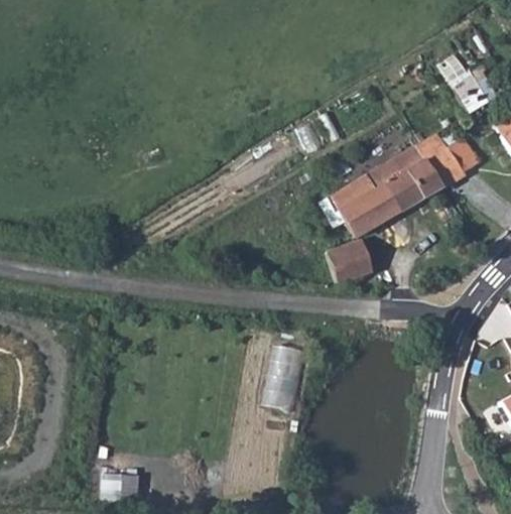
[(500,97),(482,69),(472,76),(490,103),(500,97)]
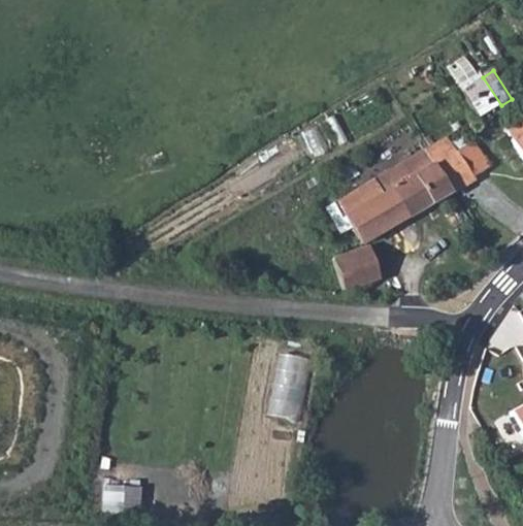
[(501,105),(483,77),(463,90),(482,118),(501,105)]
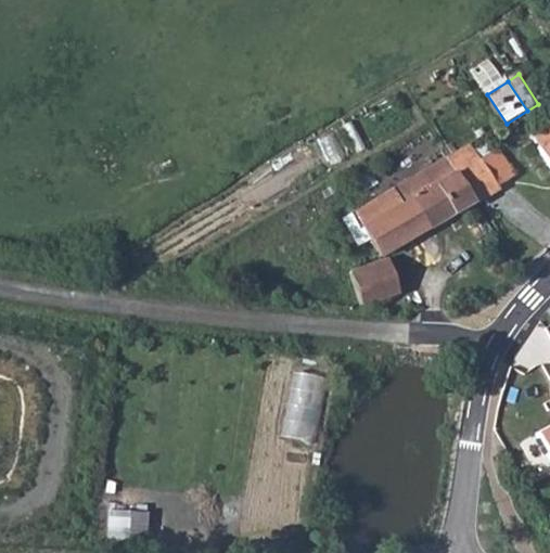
[(549,127),(535,137),(549,161),(549,127)]
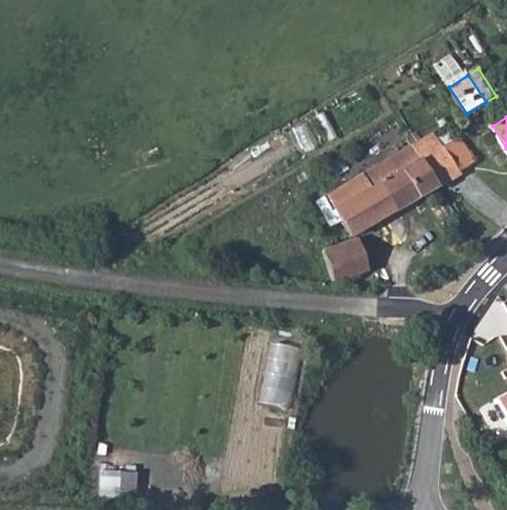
[(446,149),(439,136),(418,148),(426,160),(446,149)]
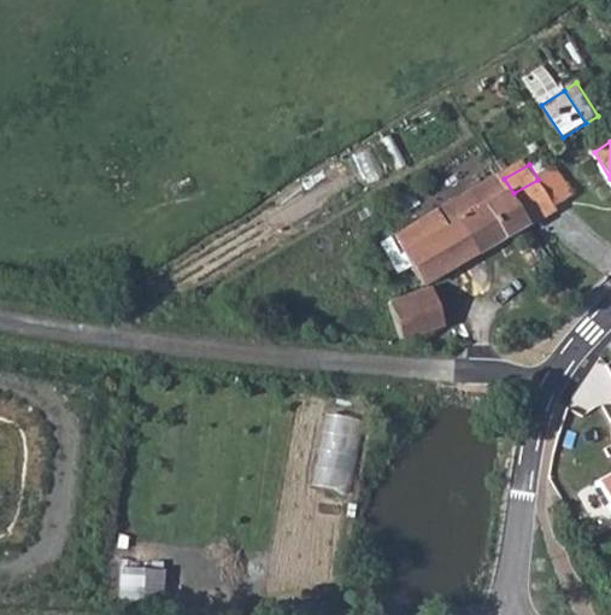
[(562,165),(538,180),(556,210),(580,197),(562,165)]
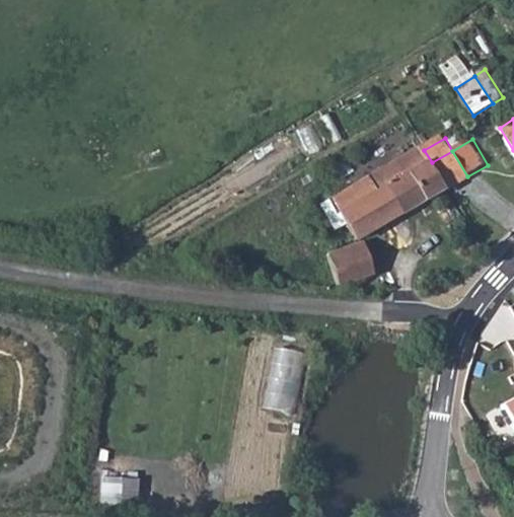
[(432,162),(424,150),(382,173),(405,213),(446,189),(432,162)]
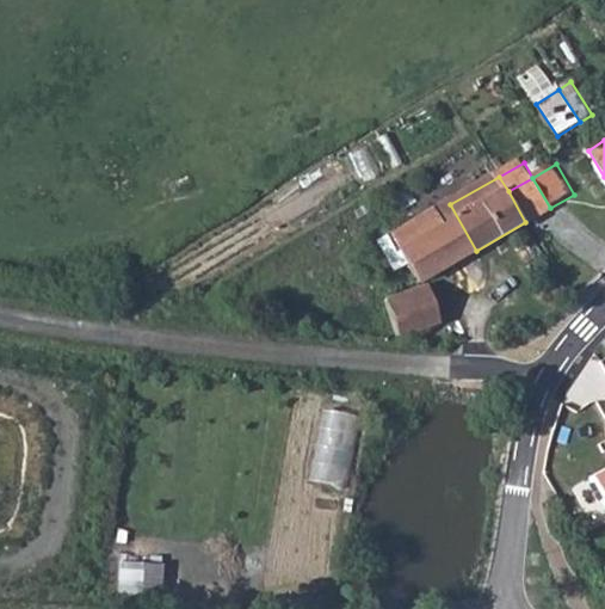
[(550,208),(532,178),(508,191),(525,222),(550,208)]
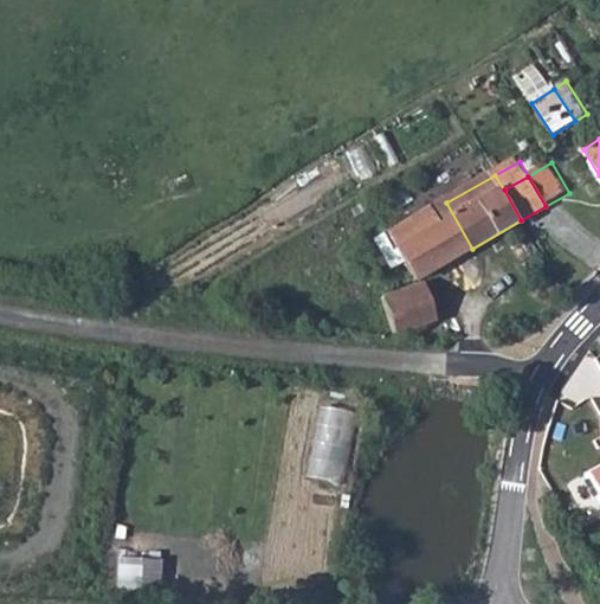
[(472,249),(446,203),(388,236),(414,281),(472,249)]
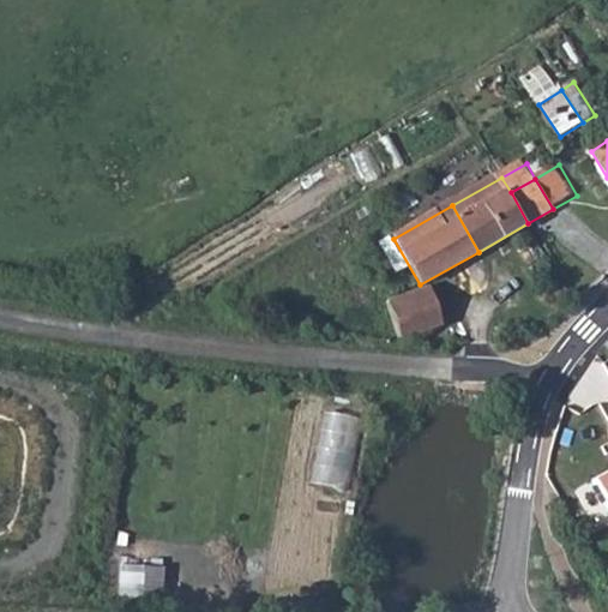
[(389,301),(404,340),(443,324),(428,286),(389,301)]
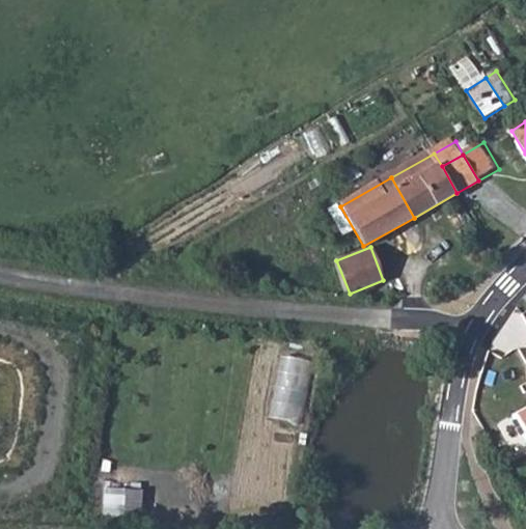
[(312,421),(317,359),(285,356),(280,418),(312,421)]
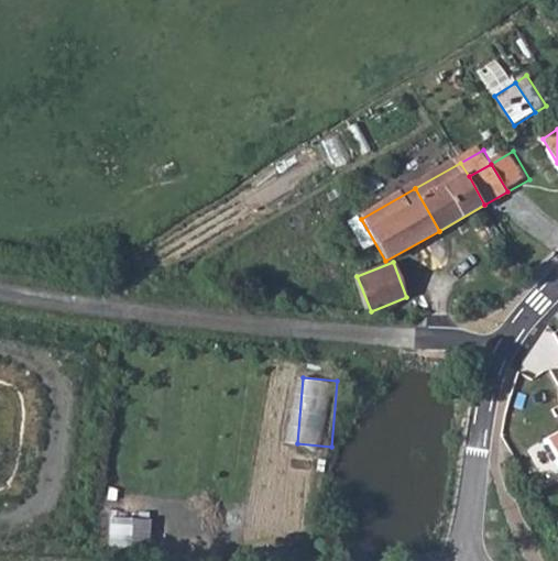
[(557,439),(548,444),(557,461),(557,439)]
